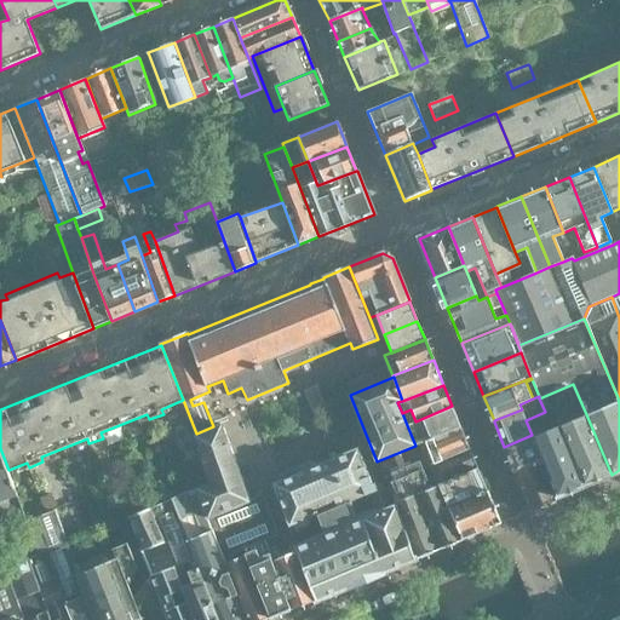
[(452,406),(415,422),(407,425),(415,446),(419,445),(460,428),(452,406)]
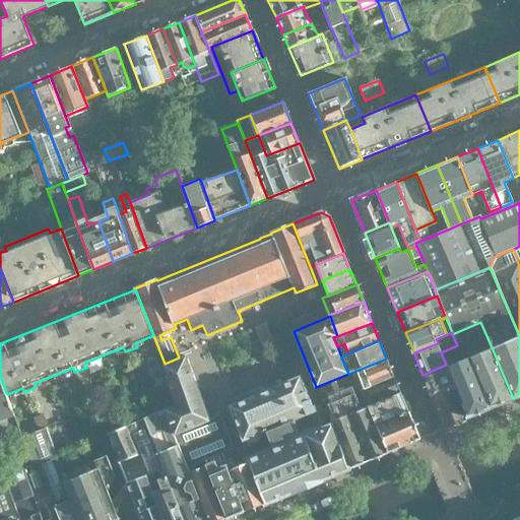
[(513,398),(492,347),(469,358),(491,407),(513,398)]
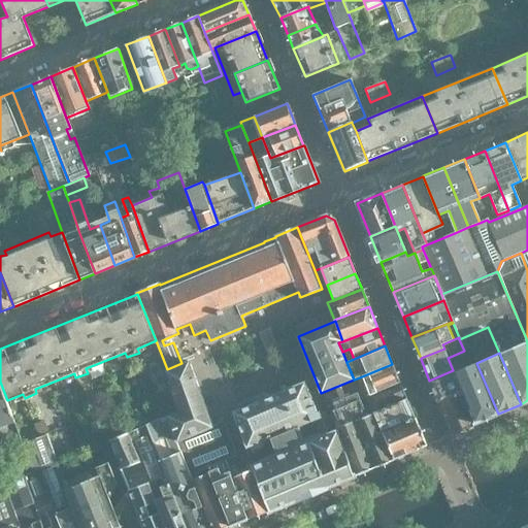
[(211,426),(192,366),(189,360),(182,363),(167,369),(173,386),(172,387),(182,409),(167,416),(177,440),(211,426)]
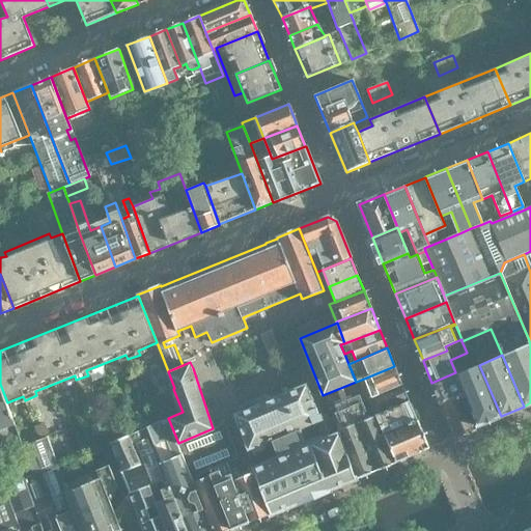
[(501,416),(479,365),(456,374),(465,394),(477,426),(501,416)]
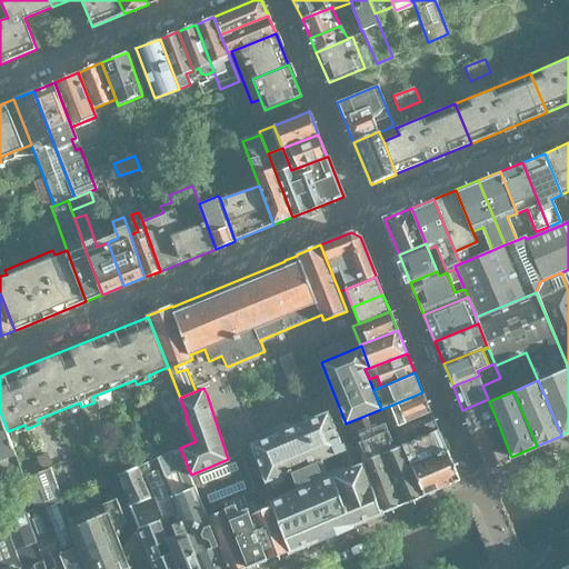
[(438,429),(431,412),(422,392),(385,408),(393,428),(395,427),(402,446),(410,465),(447,450),(438,429)]
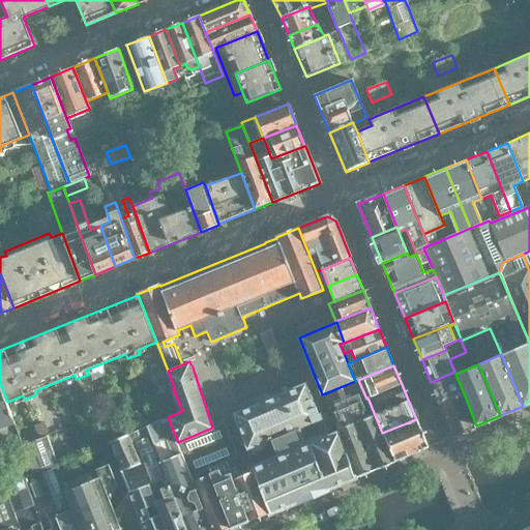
[(464,393),(455,374),(454,372),(431,382),(439,404),(464,393)]
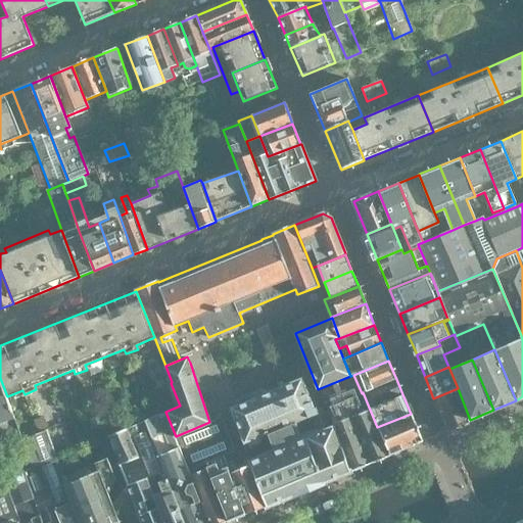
[(250,461),(251,465),(245,467),(263,508),(350,471),(333,427),(325,431),(302,377),(228,408),(243,444),(268,433),(275,450),(250,461)]
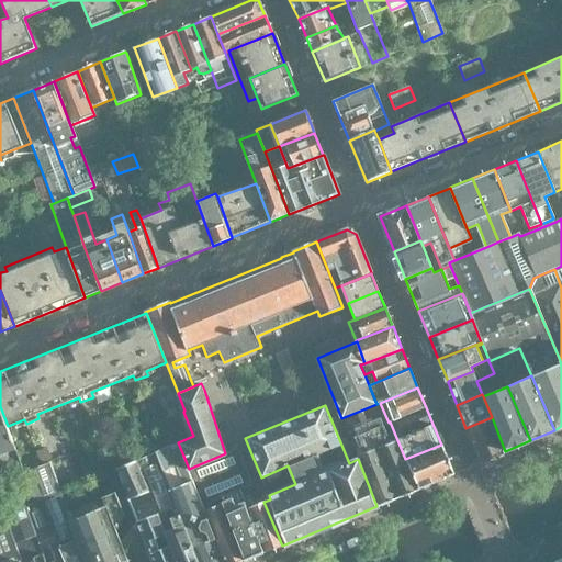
[(21,458),(8,426),(0,406),(0,450),(3,449),(9,462),(21,458)]
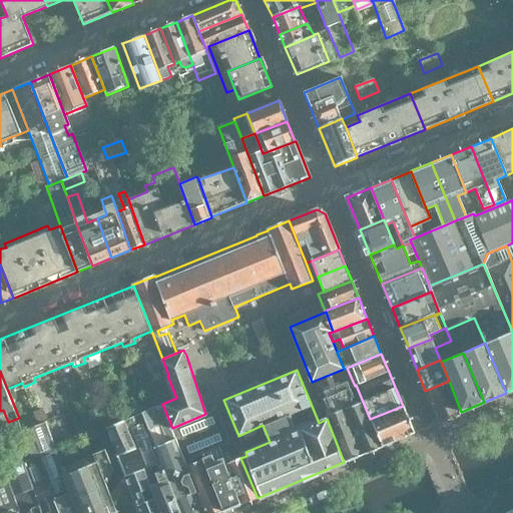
[(370,419),(363,402),(353,405),(351,399),(353,398),(347,382),(340,385),(338,381),(334,383),(363,454),(382,446),(370,419)]
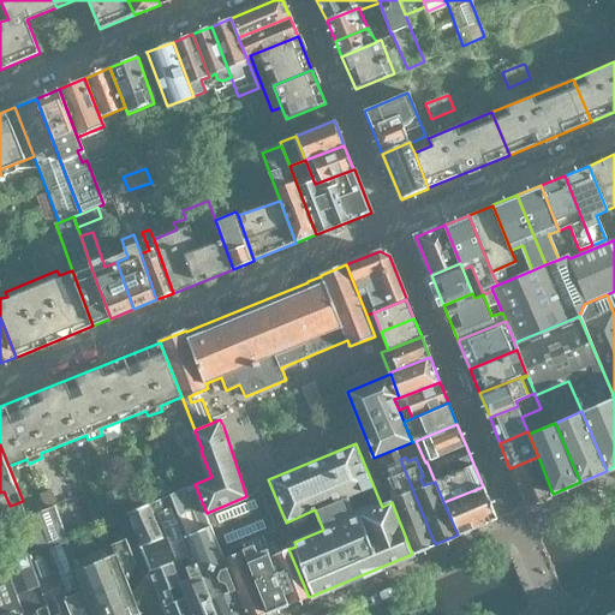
[(553,494),(538,457),(509,469),(525,507),(553,495),(553,494)]
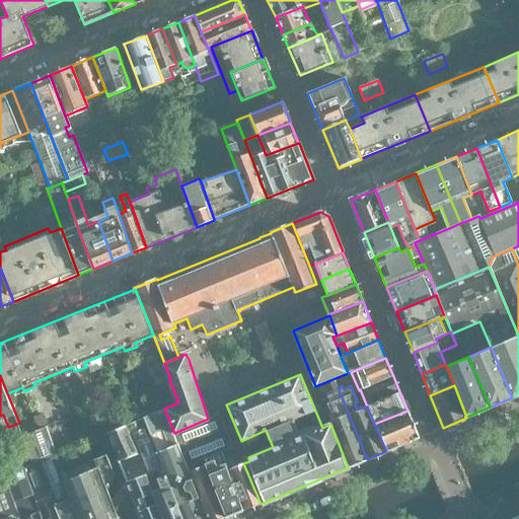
[(367,459),(338,387),(334,389),(336,392),(328,395),(335,413),(338,412),(340,418),(329,422),(330,424),(348,467),(367,459)]
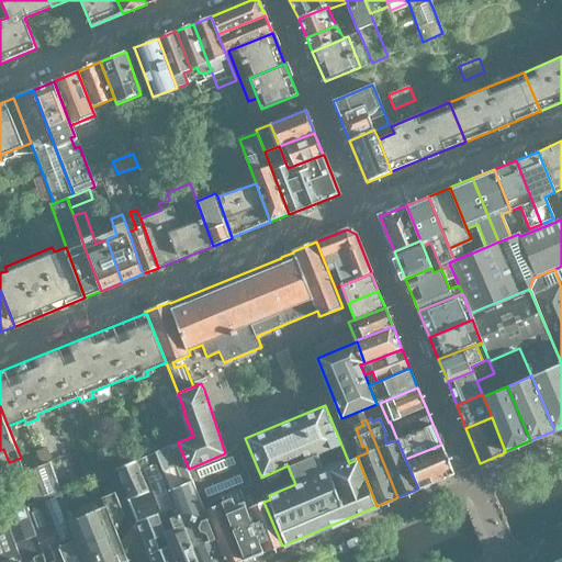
[(226,561),(203,505),(189,469),(178,442),(155,452),(200,561),(226,561)]
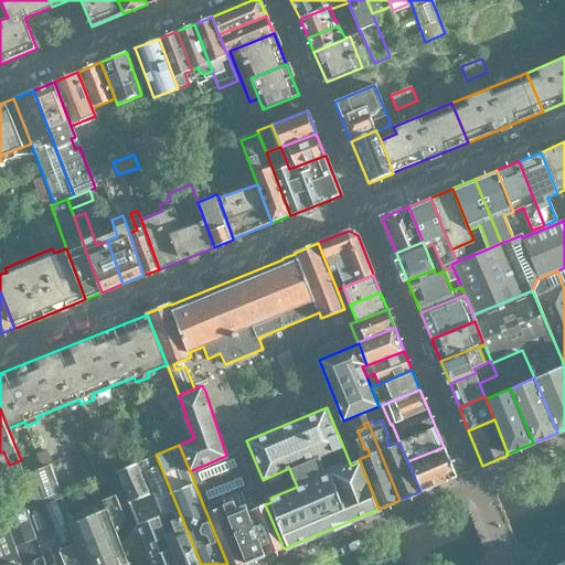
[(456,477),(444,447),(407,461),(420,491),(456,477)]
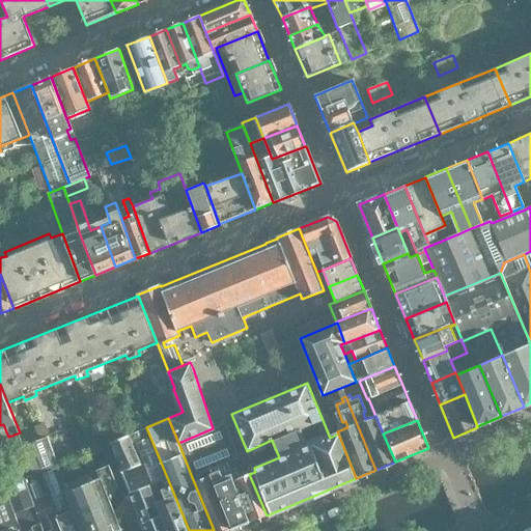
[(189,530),(146,427),(143,428),(129,435),(141,465),(149,484),(157,503),(162,515),(168,530),(189,530)]
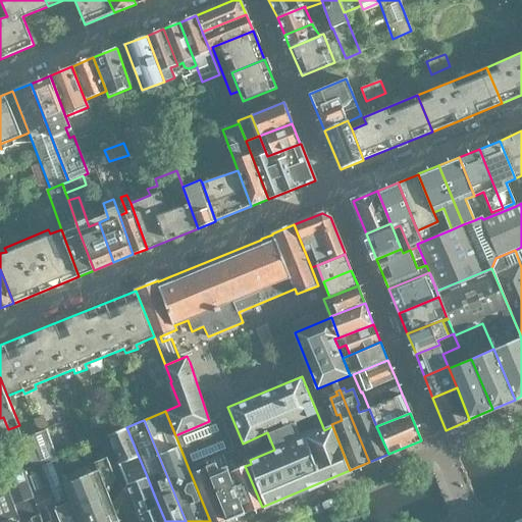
[(139,457),(126,427),(107,435),(119,465),(139,457)]
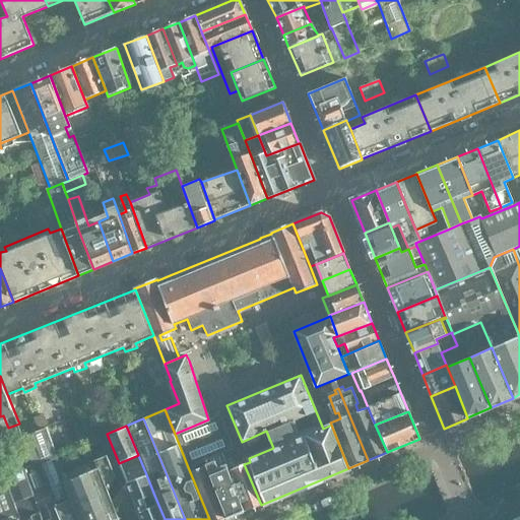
[(77,519),(64,485),(53,459),(37,465),(58,519),(77,519)]
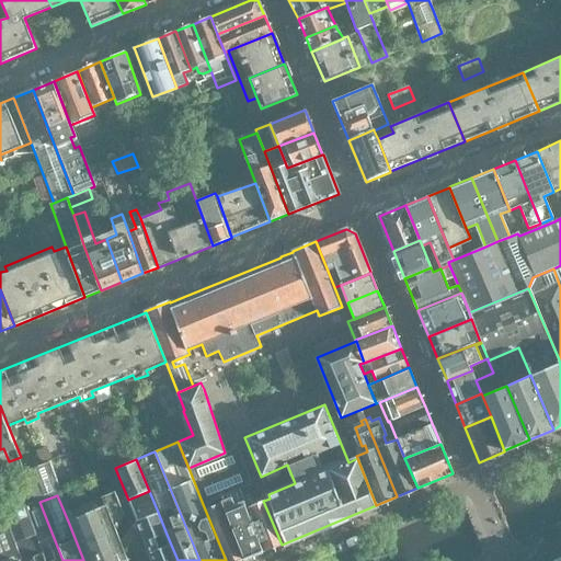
[(152,560),(136,521),(128,500),(116,505),(112,495),(100,500),(103,510),(69,524),(83,560),(152,560)]
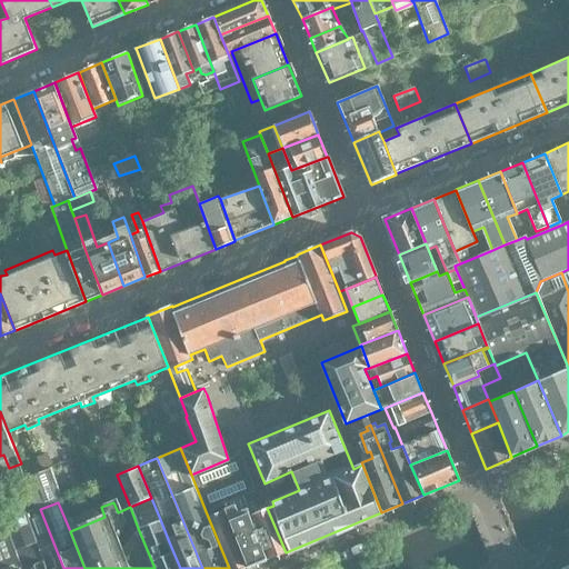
[(243,568),(250,567),(228,515),(223,503),(206,511),(229,568),(243,568)]
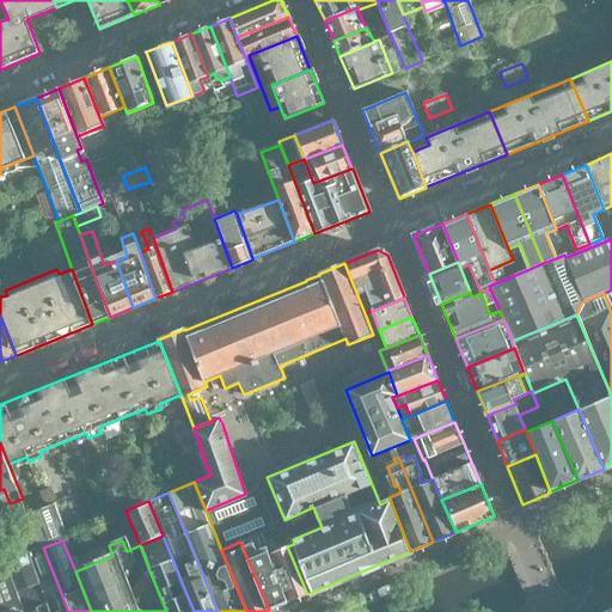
[(288,601),(269,555),(265,545),(245,554),(269,610),(288,601)]
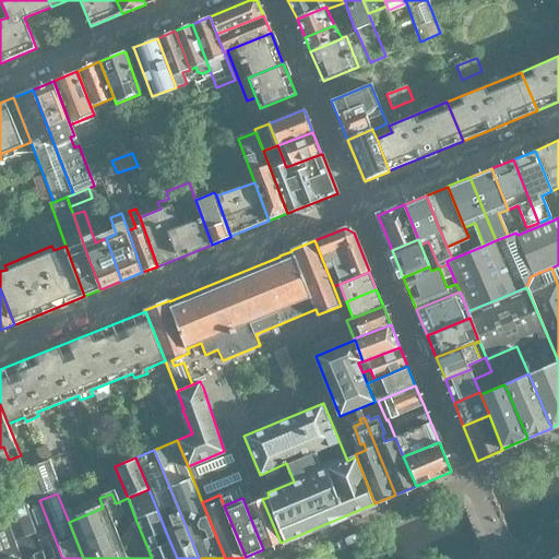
[(281,543),(262,499),(246,507),(263,549),(281,543)]
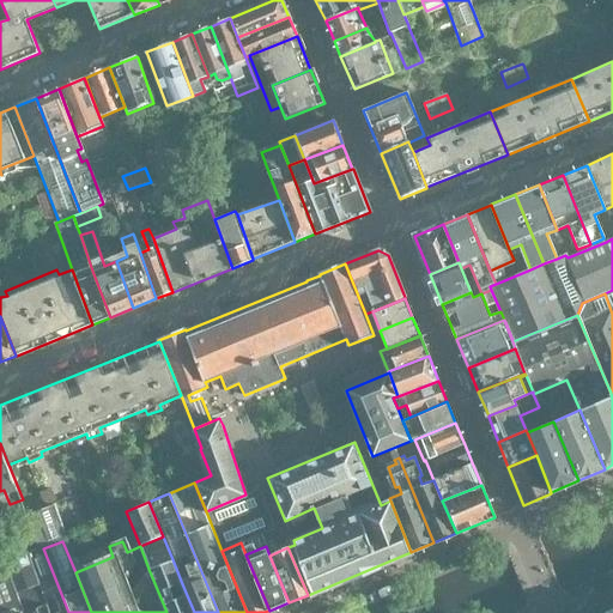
[(52,612),(68,612),(43,548),(28,554),(41,584),(49,604),(52,612)]
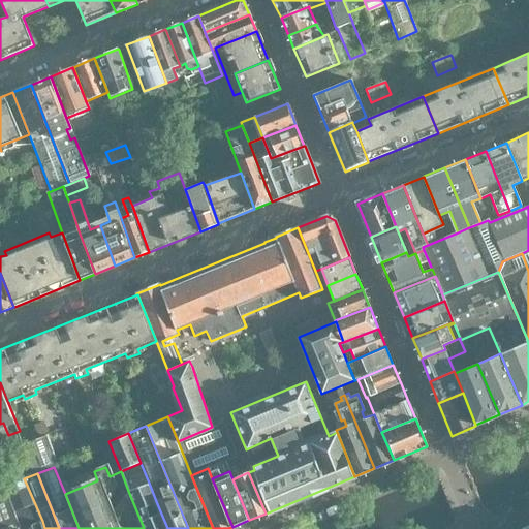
[(35,504),(24,478),(23,479),(0,489),(11,514),(35,504)]
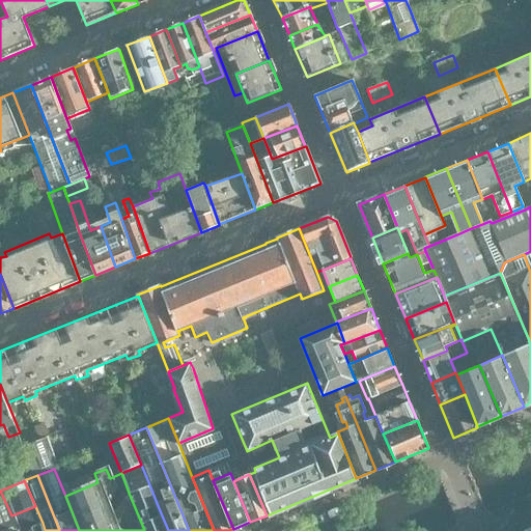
[(168,530),(162,515),(150,520),(145,508),(157,503),(149,484),(129,493),(144,530),(168,530)]
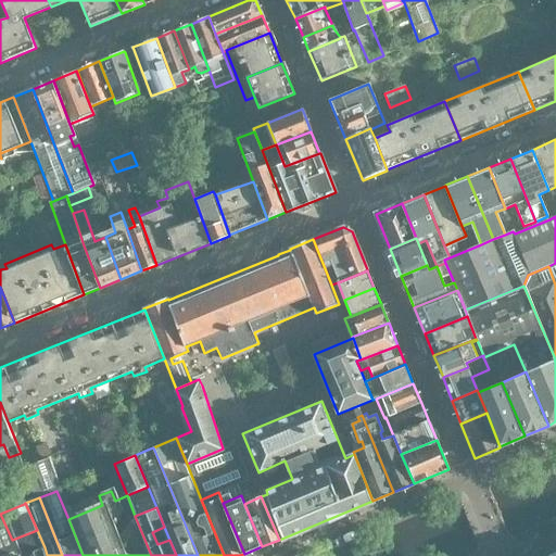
[(17,555),(12,540),(0,514),(0,513),(0,555),(17,555)]
